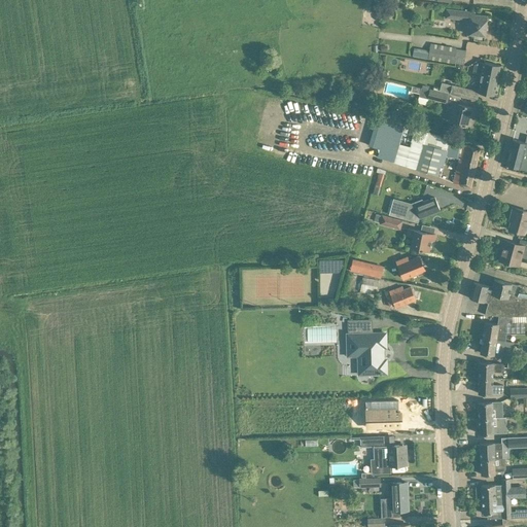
[(455,10),(454,19),(461,19),(461,16),(470,18),(469,33),(475,34),(473,39),(484,41),(487,15),(475,14),(475,12),(455,10)]
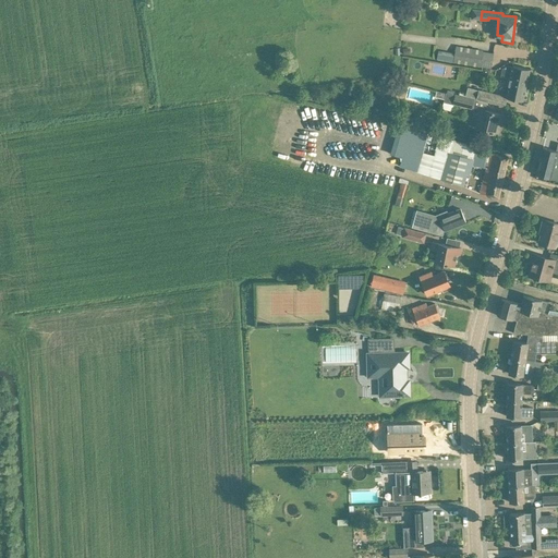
[(480,67),(482,51),(483,51),(456,46),(455,53),(438,50),(436,60),(480,67)]
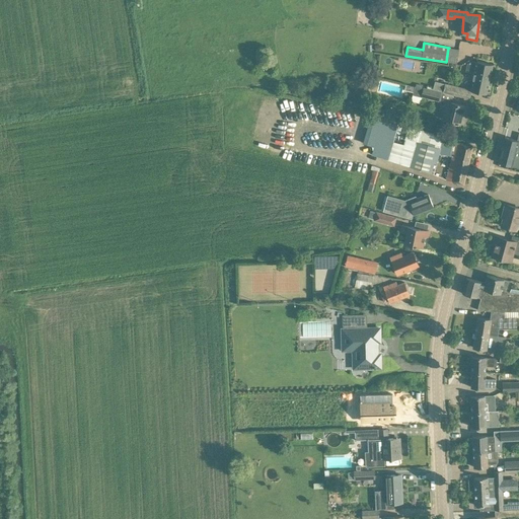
[(474,74),(471,90),(486,93),(492,64),(477,61),(477,62),(474,74)]
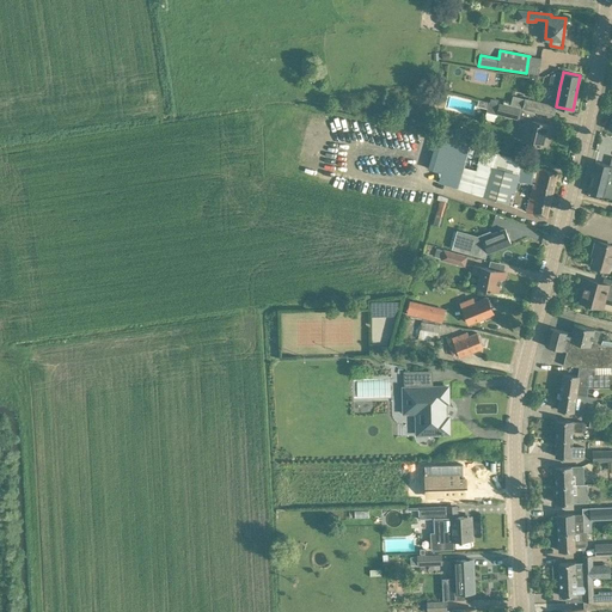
[(510,105),(542,112),(544,103),(513,96),(510,105)]
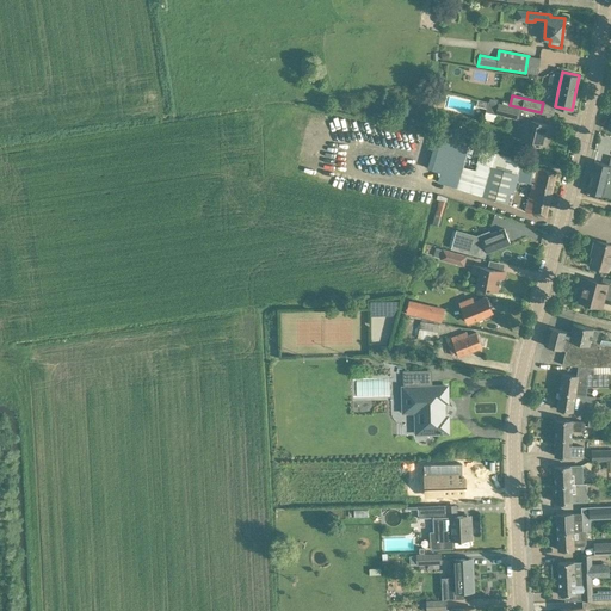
[(489,102),(487,112),(498,115),(498,113),(517,118),(519,109),(489,102)]
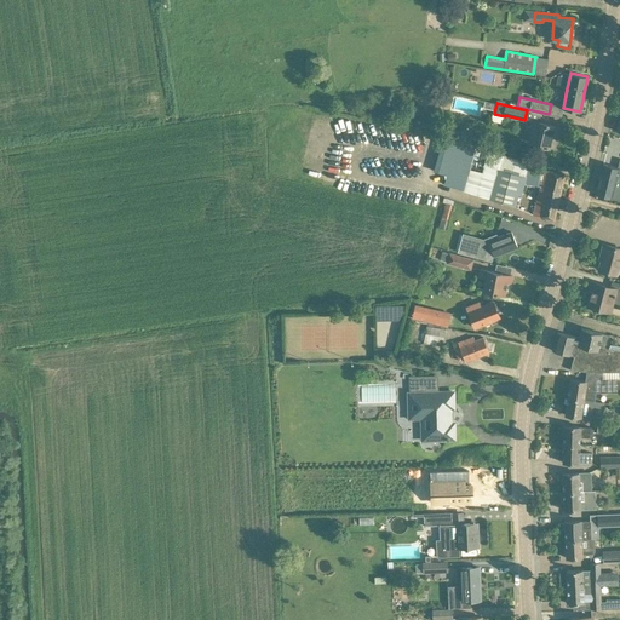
[(560,127),(547,125),(530,120),(527,133),(529,133),(527,142),(532,143),(541,145),(554,149),(560,127)]
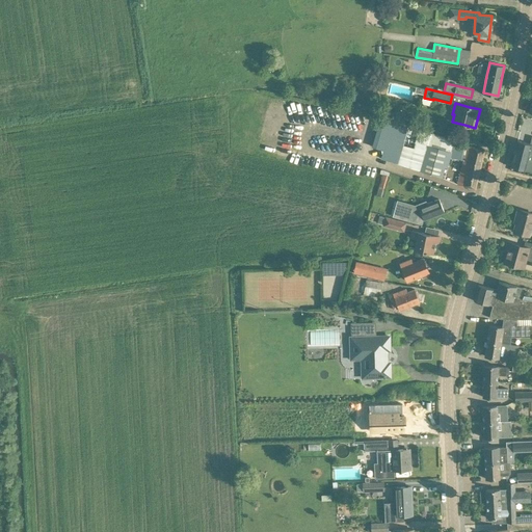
[(334,129),(338,112),(299,104),(295,122),(334,129)]
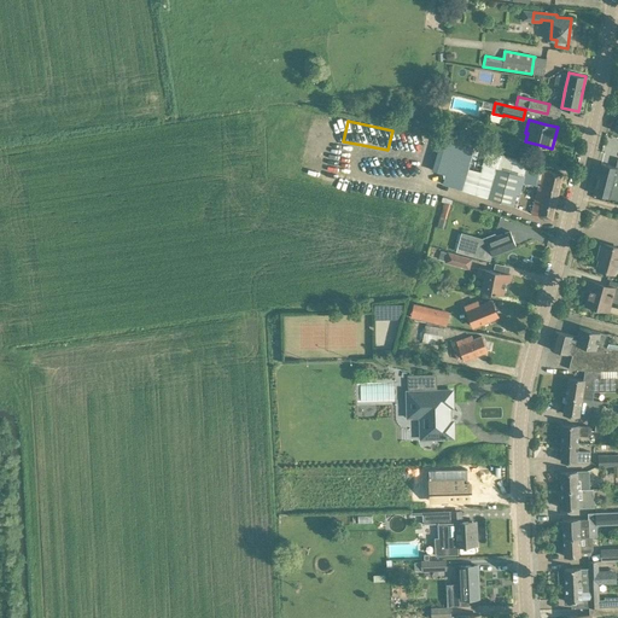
[(441,139),(432,170),(445,174),(443,184),(461,190),(466,174),(473,149),(441,139)]
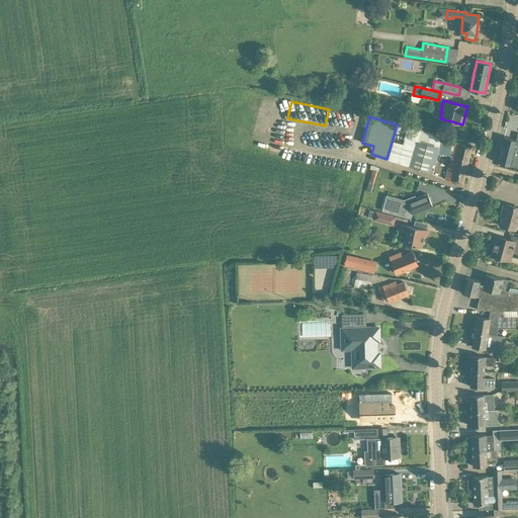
[(408,126),(405,139),(412,141),(414,138),(416,139),(408,166),(430,172),(433,162),(435,162),(438,152),(450,156),(454,141),(443,138),(442,141),(436,139),(437,135),(408,126)]
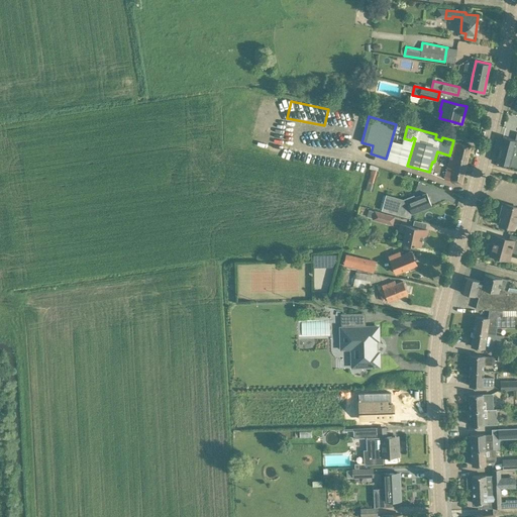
[(516,139),(515,139),(503,136),(496,162),(516,167),(516,139)]
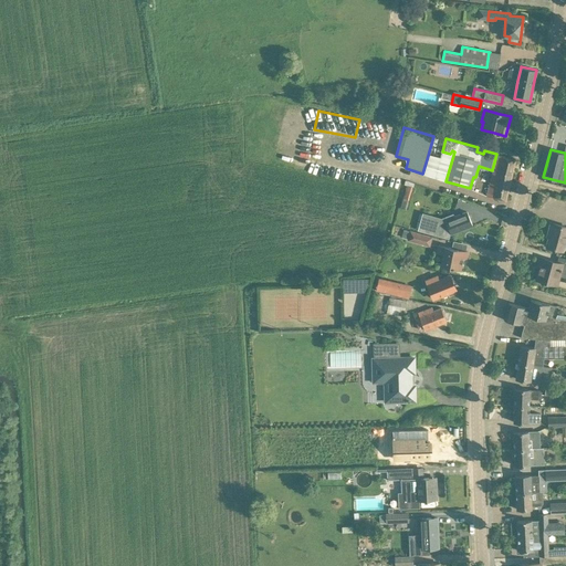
[(492,170),(491,175),(511,180),(515,159),(496,154),(492,170)]
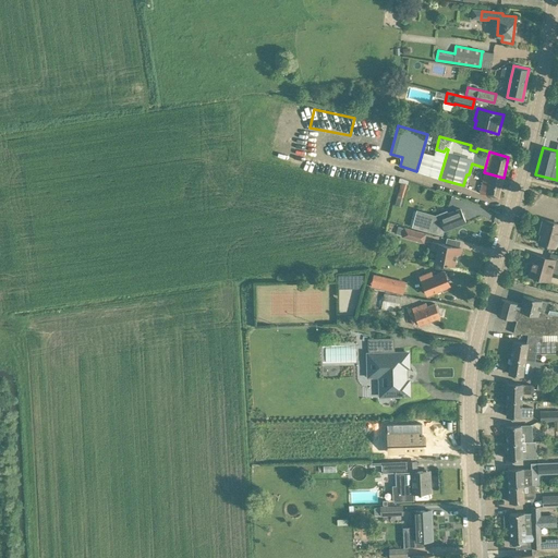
[(484,172),(478,193),(498,198),(504,178),(484,172)]
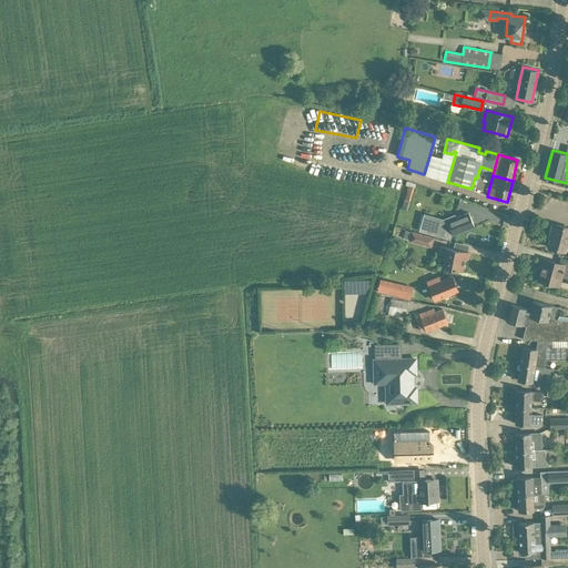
[(408,186),(402,209),(408,211),(415,189),(408,186)]
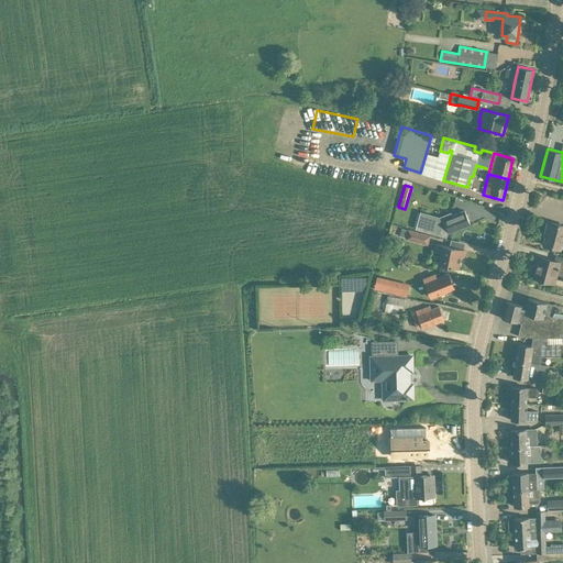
[(448,213),(443,216),(450,232),(470,224),(464,210),(449,217),(448,213)]
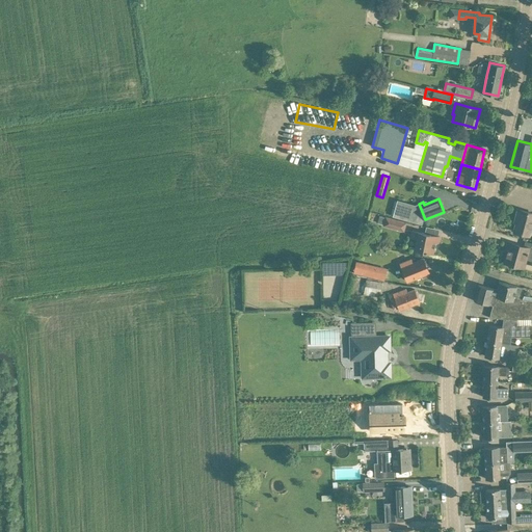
[(531,213),(519,210),(516,216),(519,217),(514,232),(524,234),(529,235),(531,223),(531,222),(531,213)]
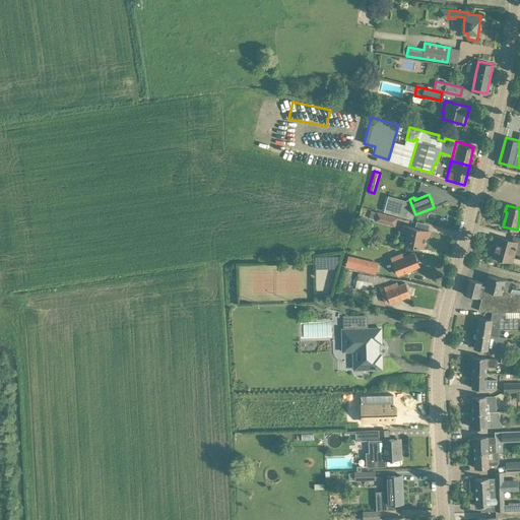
[(378,212),(376,220),(395,225),(397,218),(378,212)]
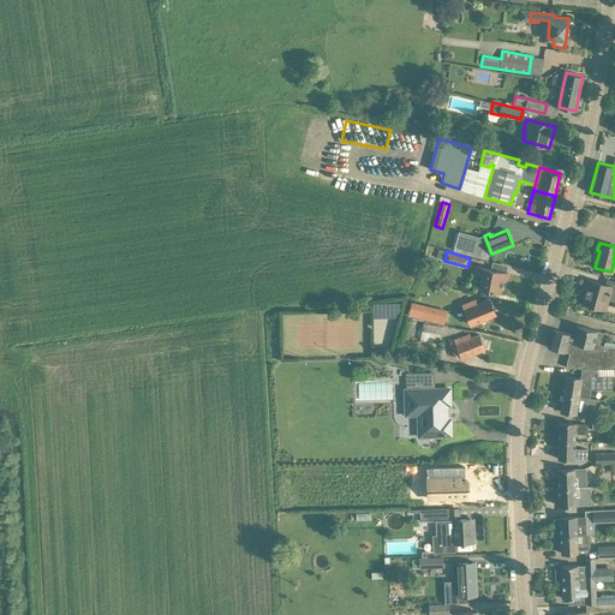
[(477,267),(475,275),(482,276),(479,288),(501,292),(503,276),(507,276),(508,273),(496,270),(477,267)]
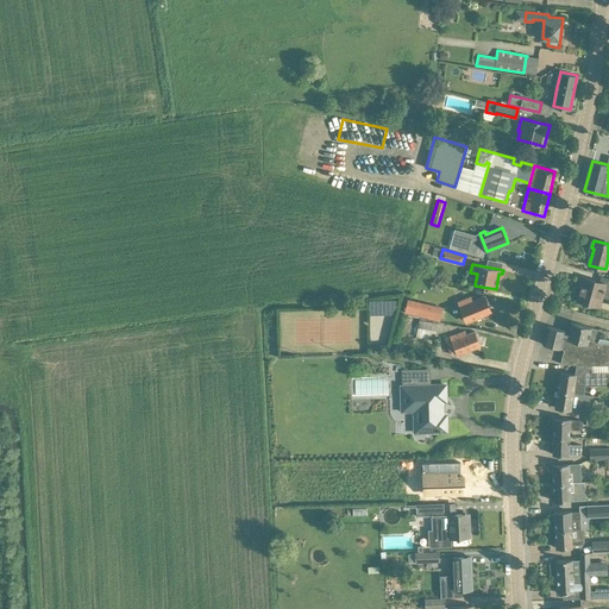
[(604,284),(598,282),(583,278),(581,288),(577,300),(589,303),(601,306),(603,297),(608,299),(608,284),(604,284)]
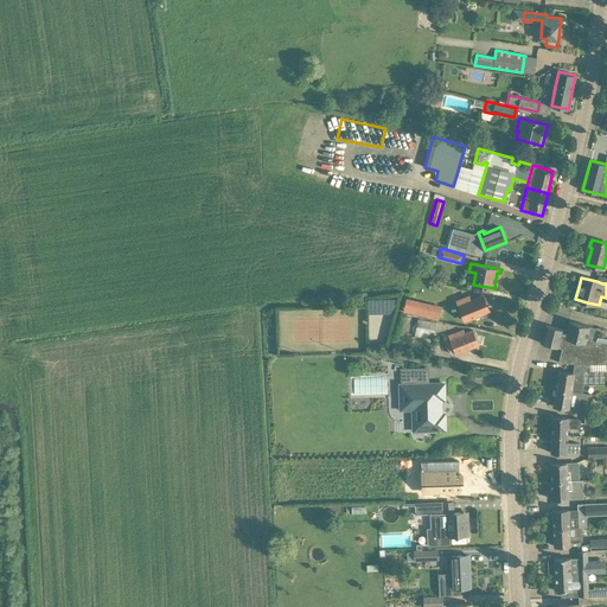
[(407,295),(403,311),(438,319),(441,304),(407,295)]
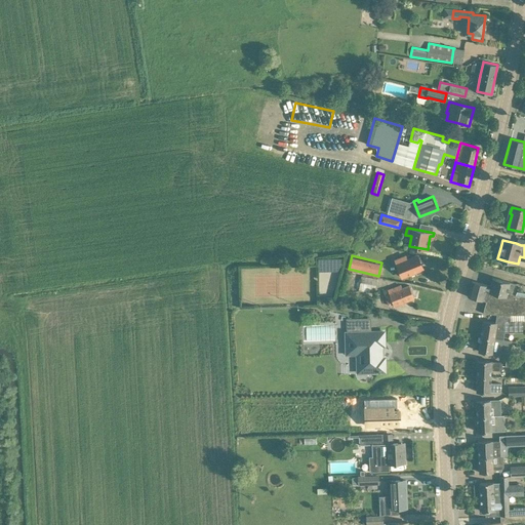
[(405,256),(395,260),(402,278),(422,270),(417,255),(406,259),(405,256)]
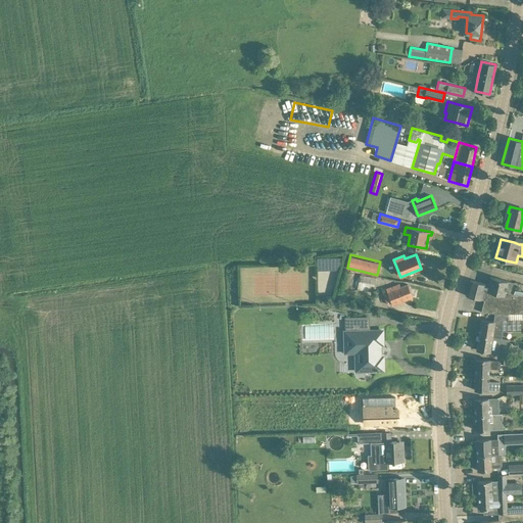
[(340,256),(317,257),(317,271),(340,270),(340,256)]
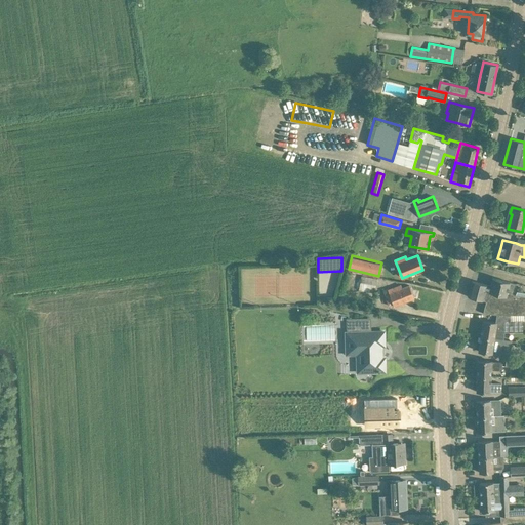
[(361,274),(358,290),(374,292),(376,277),(361,274)]
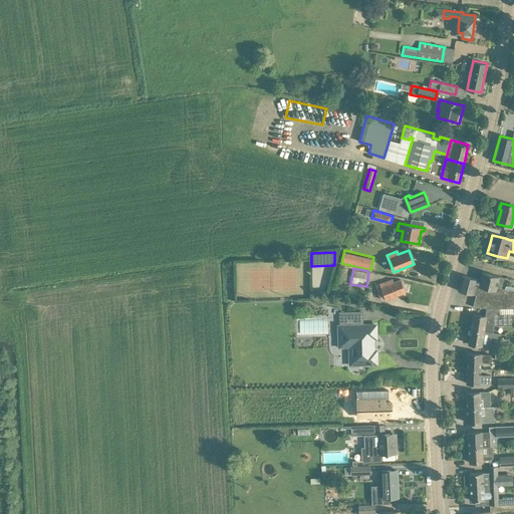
[(513,290),(501,288),(504,279),(497,277),(498,276),(482,272),(480,280),(462,275),(458,290),(476,295),(473,307),(483,307),(488,308),(498,309),(513,308),(513,290)]
